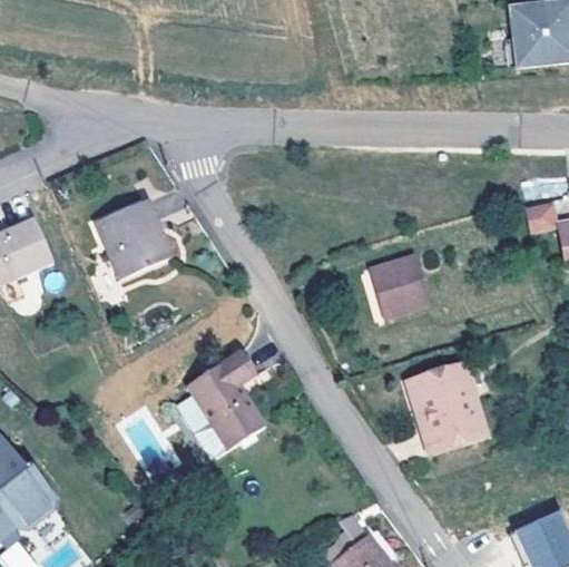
[(568,0),(513,8),(521,66),(568,60),(568,0)]
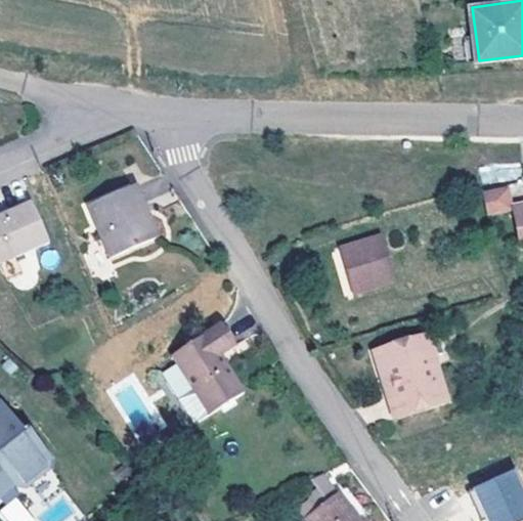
[(135,183),(88,203),(110,255),(157,235),(135,183)]
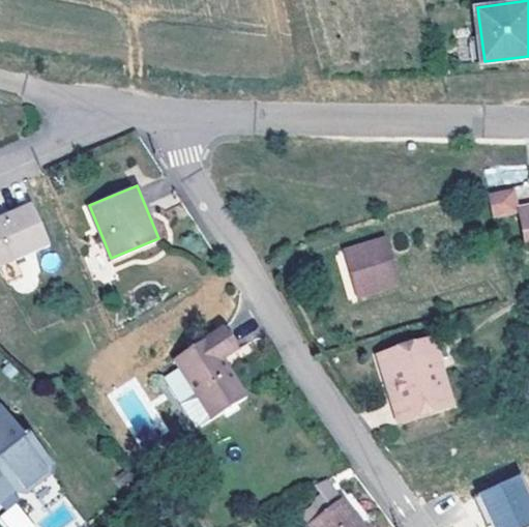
[(30,201),(0,214),(0,262),(49,241),(30,201)]
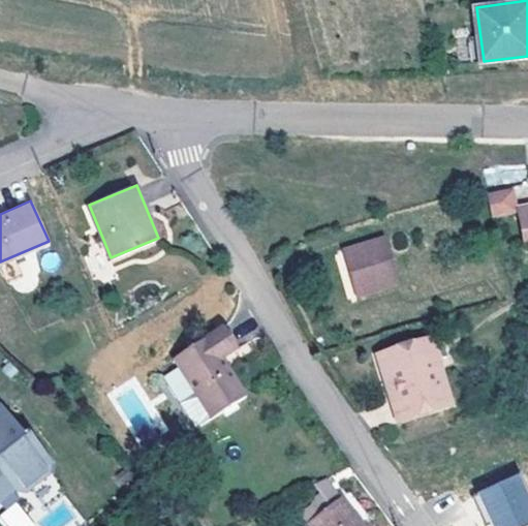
[(527,205),(517,208),(526,252),(527,252),(527,205)]
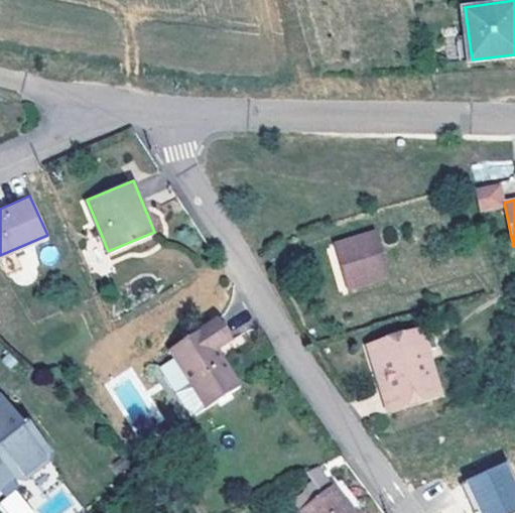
[(336,255),(350,300),(386,289),(372,243),(336,255)]
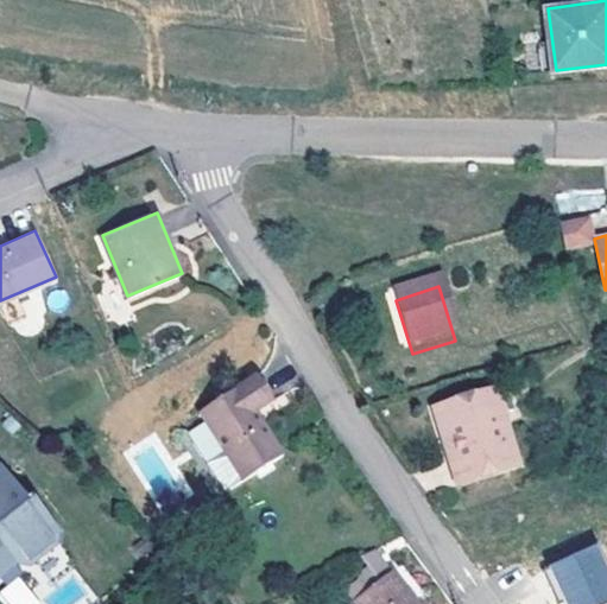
[(402,357),(412,354),(396,300),(385,304),(402,357)]
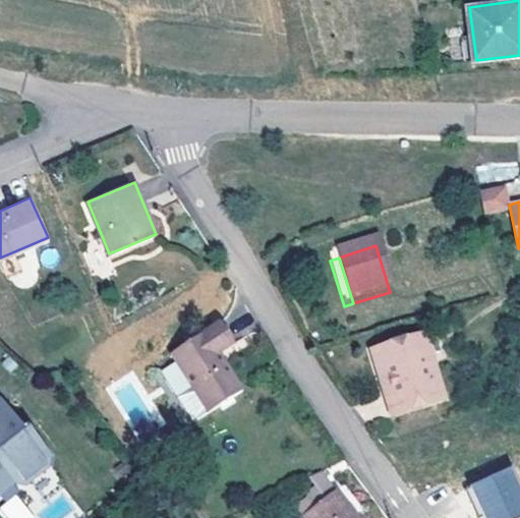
[(234,341),(220,321),(171,352),(181,369),(191,385),(208,410),(242,388),(227,363),(219,351),(234,341)]
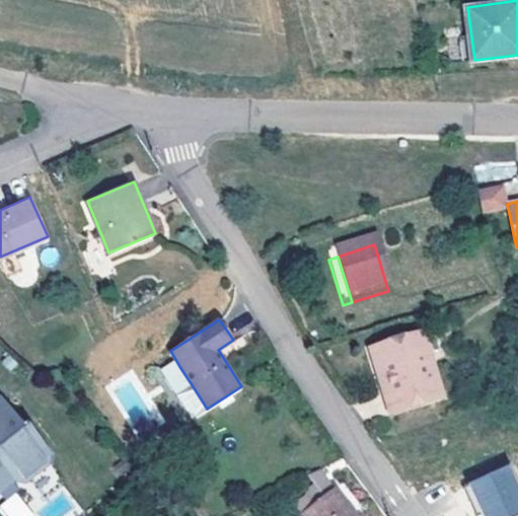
[(422,338),(371,352),(377,376),(385,374),(396,415),(439,403),(422,338)]
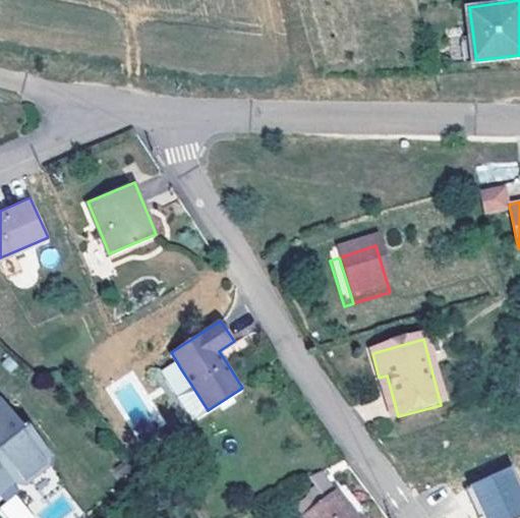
[(379,378),(388,419),(398,416),(387,376),(379,378)]
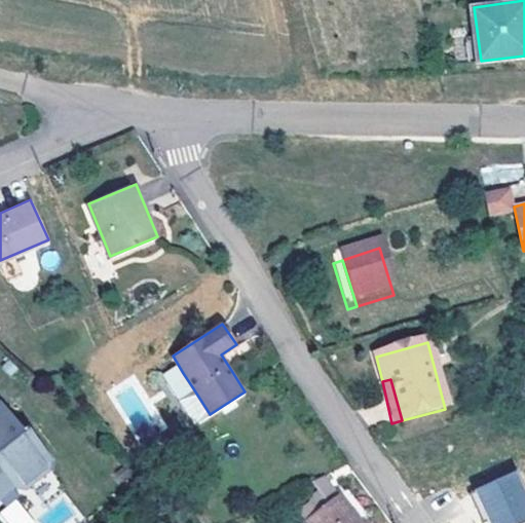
[(210,414),(193,388),(178,399),(193,421),(210,414)]
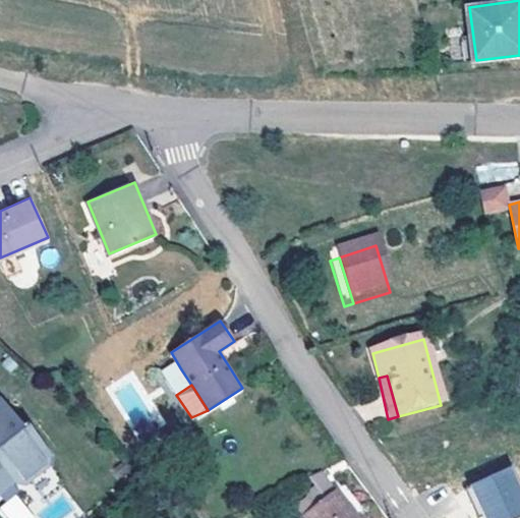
[(0,460),(1,462),(0,462),(0,463),(14,480),(26,481),(49,464),(50,452),(23,427),(27,425),(0,399),(0,460)]
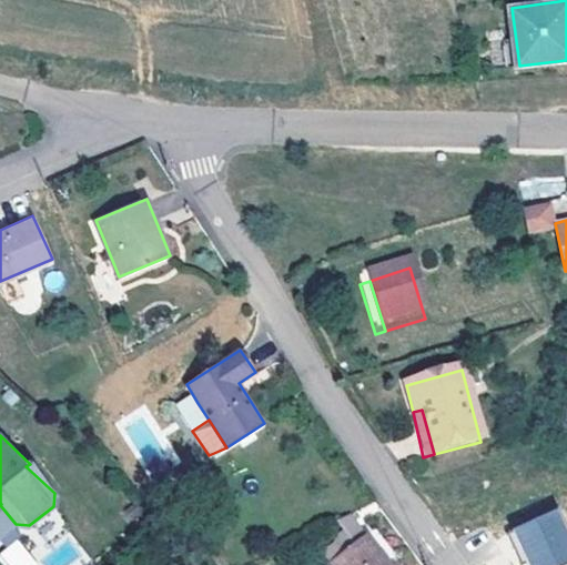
[(566,520),(558,503),(510,527),(529,564),(556,564),(566,560),(566,520)]
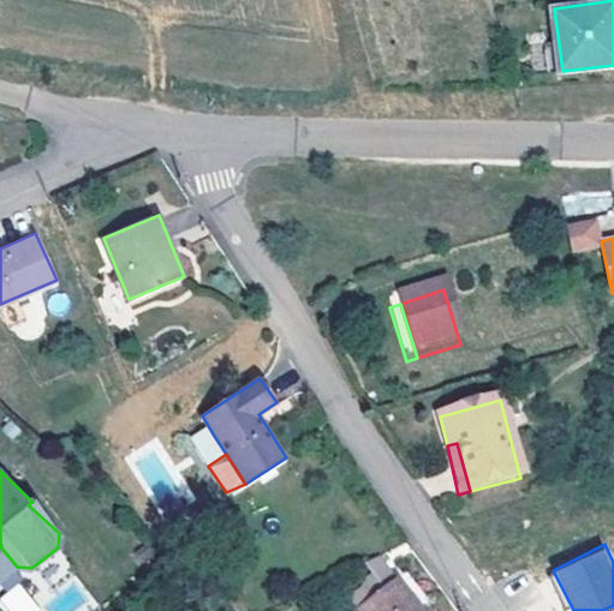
[(0,573),(17,567),(0,546),(0,573)]
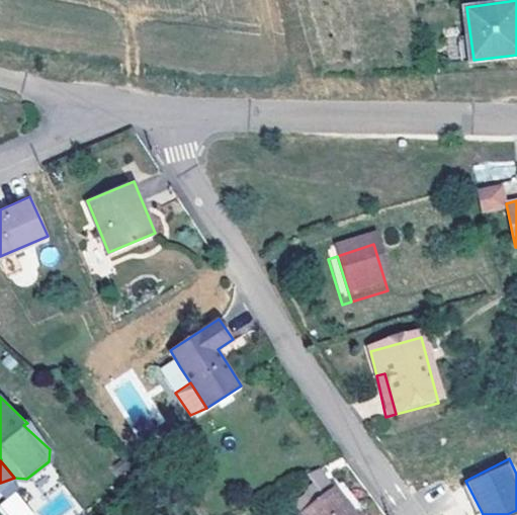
[(333,486),(319,468),(308,478),(322,495),(333,486)]
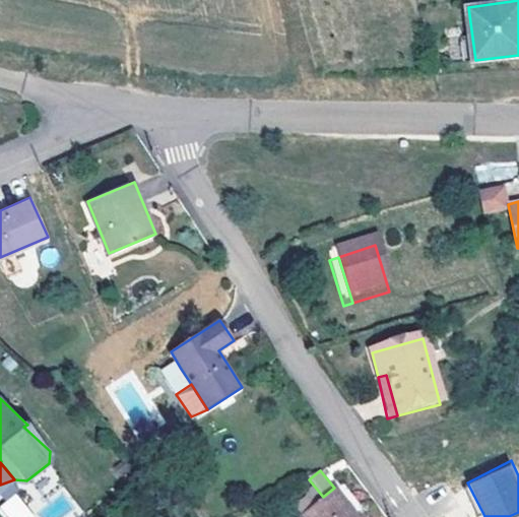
[(355,516),(334,488),(323,497),(301,513),(303,516),(355,516)]
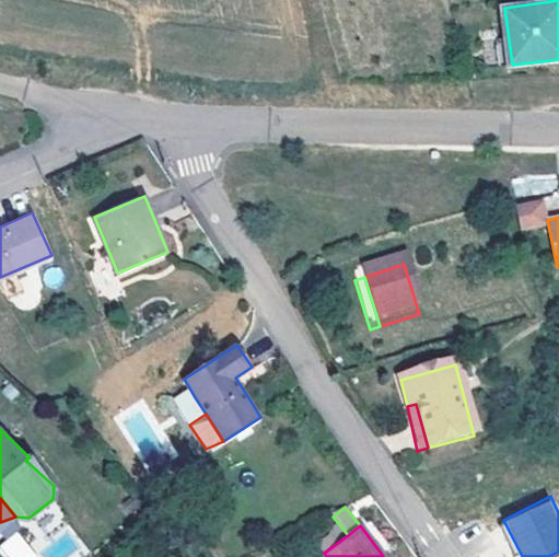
[(21,528),(0,540),(0,543),(8,556),(36,556),(37,556),(21,528)]
